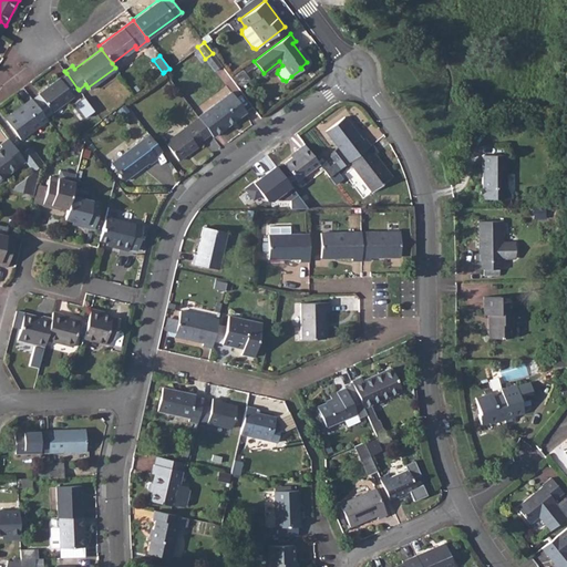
[(241,70),(230,78),(236,84),(247,76),(241,70)]
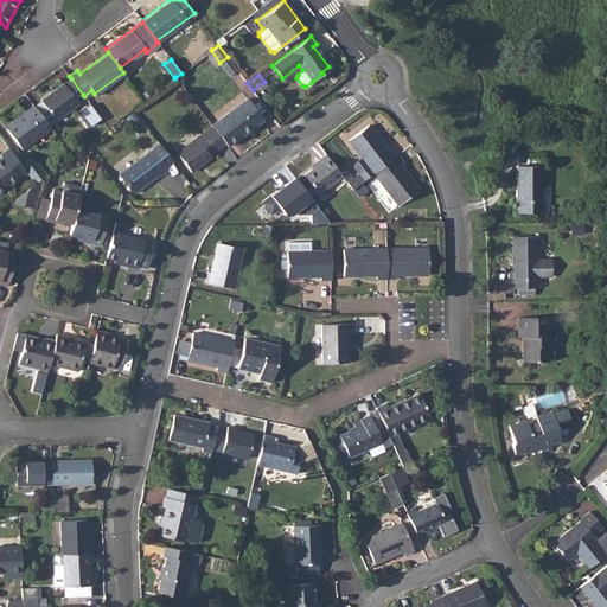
[(39,98),(40,100),(50,113),(55,119),(77,102),(76,101),(83,95),(71,78),(64,84),(62,82),(39,98)]
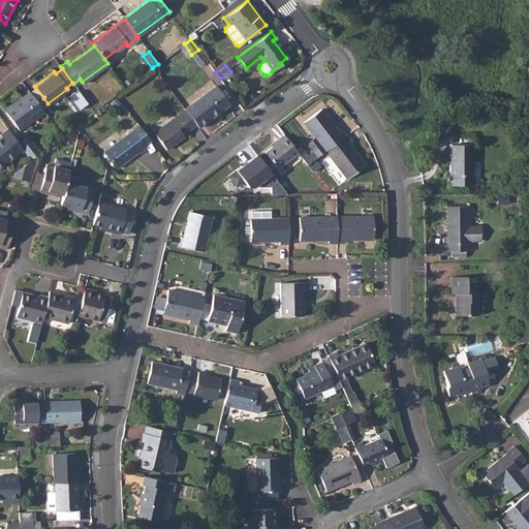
[(214,86),(184,107),(185,110),(196,124),(198,127),(228,104),(214,86)]
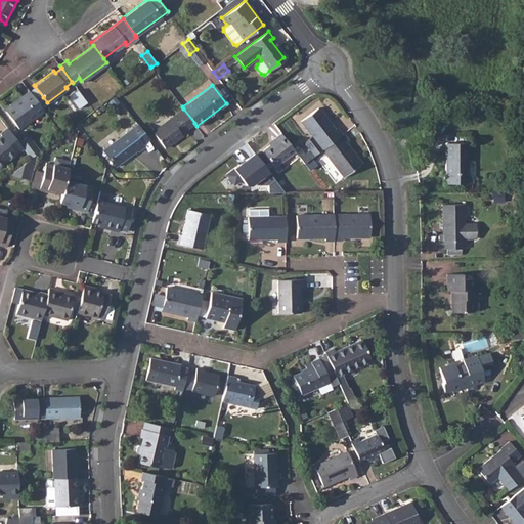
[(24,97),(5,111),(17,128),(42,110),(37,101),(29,90),(28,90),(22,94),(24,97)]
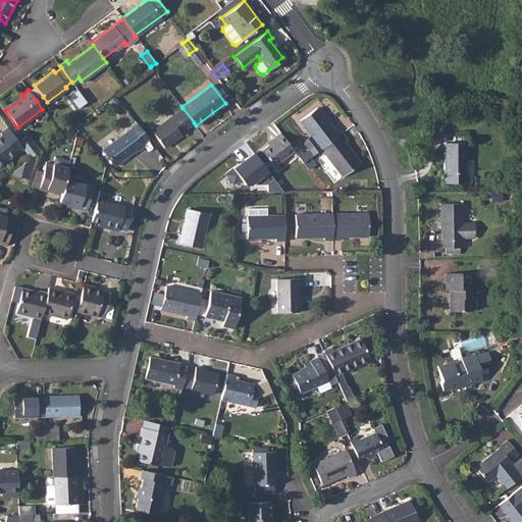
[(317,107),(299,120),(310,136),(304,141),(304,144),(308,149),(303,153),(299,156),(303,162),(313,155),(320,149),(341,134),(335,127),(333,128),(317,107)]
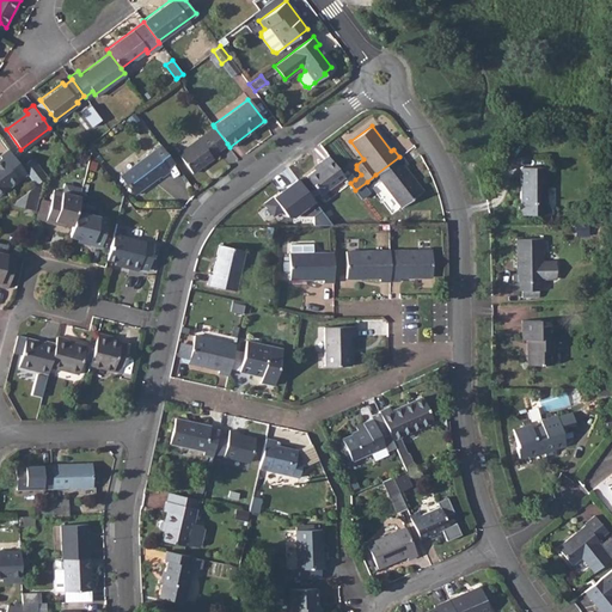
[(227,144),(214,127),(178,154),(193,173),(213,158),(210,155),(227,144)]
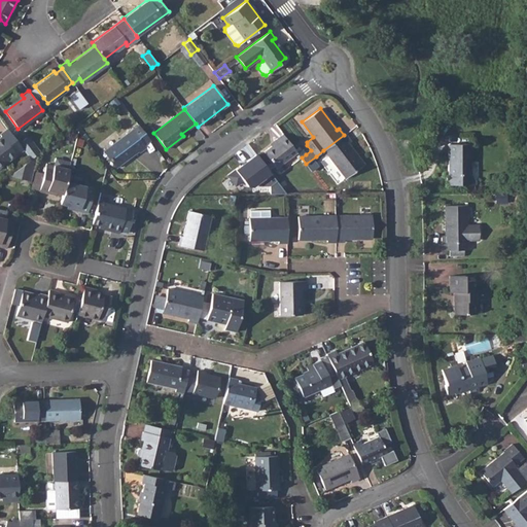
[(0,140),(0,165),(22,149),(18,142),(7,128),(0,133),(0,135),(0,136),(2,139),(0,140)]
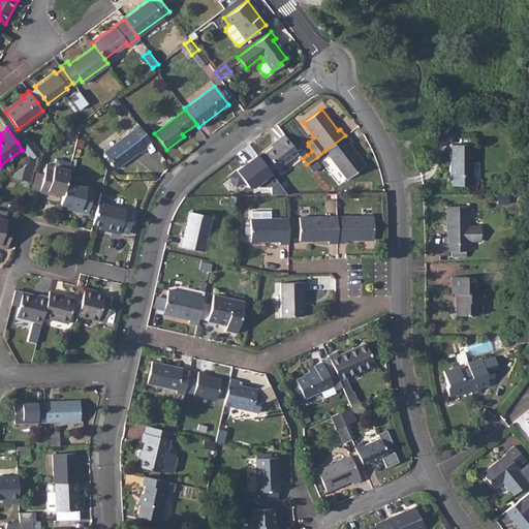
[(131,130),(104,152),(116,168),(137,152),(138,153),(146,149),(131,130)]
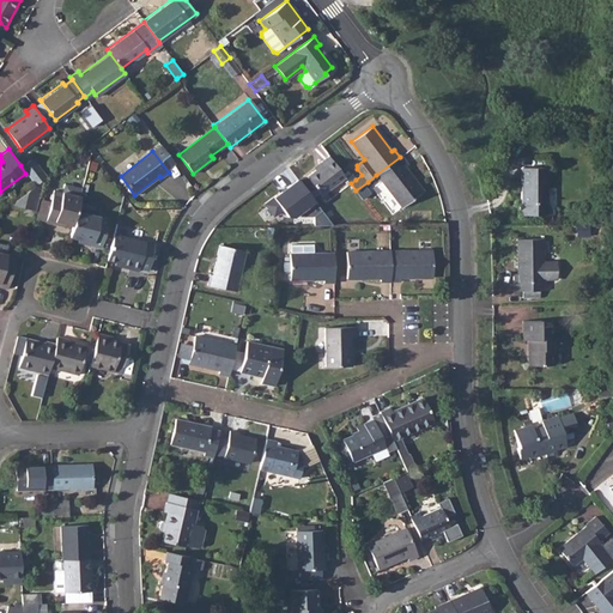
[(322,163),(316,168),(307,175),(321,194),(345,176),(328,155),(321,161),(322,163)]
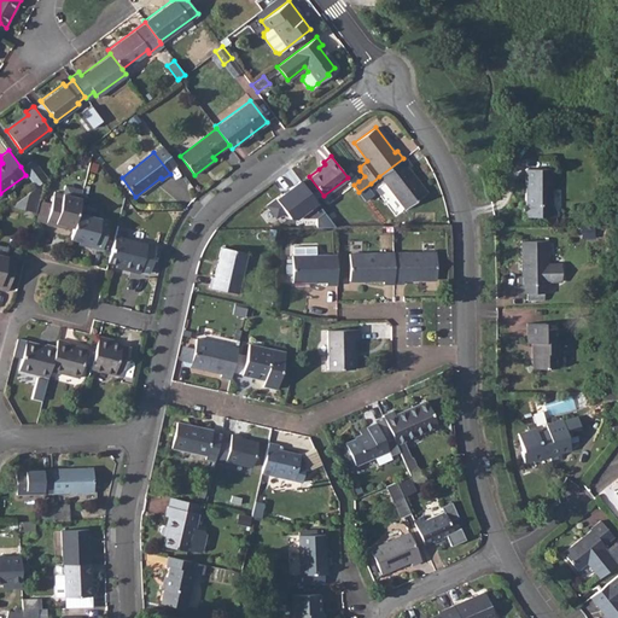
[(403,158),(379,176),(404,209),(426,192),(409,168),(412,165),(406,157),(403,158)]
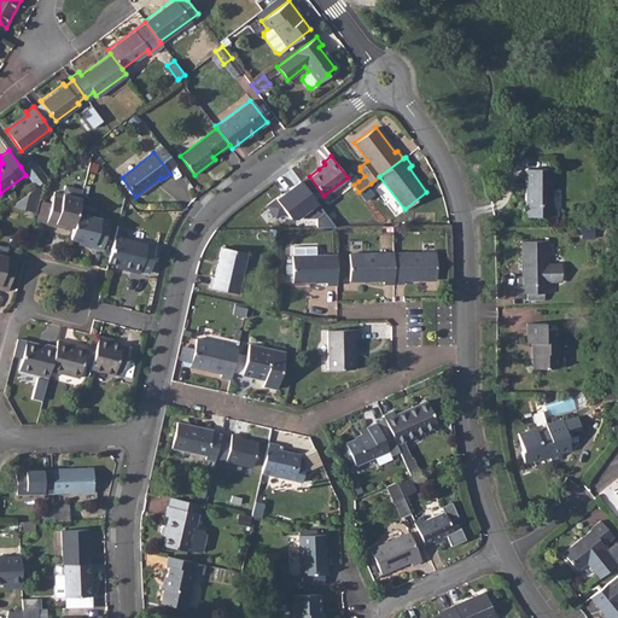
[(31,158),(21,167),(25,175),(35,186),(42,180),(46,178),(31,158)]
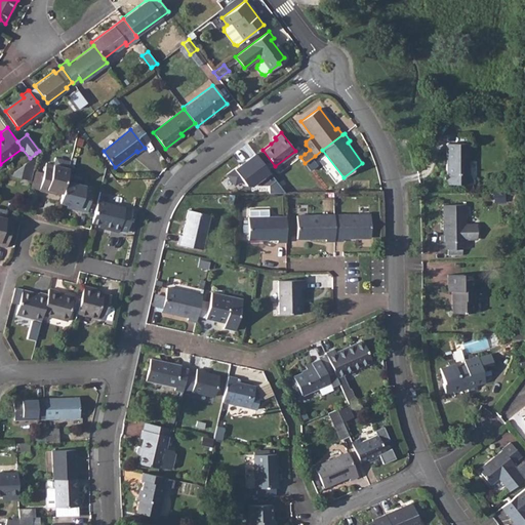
[(445,177),(445,184),(474,184),(474,178),(469,174),(469,143),(446,143),(446,177),(445,177)]
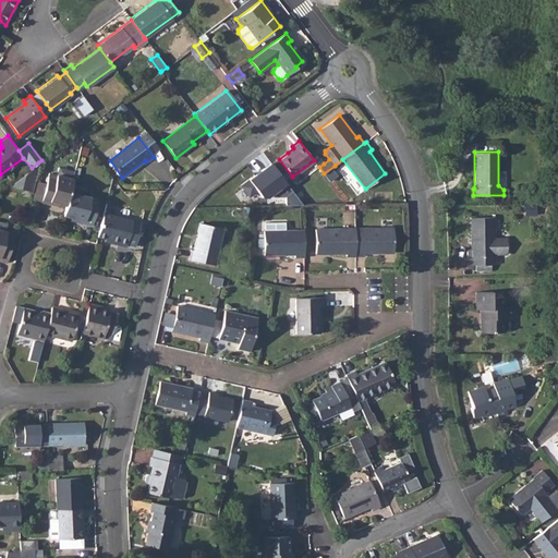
[(35,178),(38,162),(32,168),(24,173),(21,190),(32,192),(35,178)]
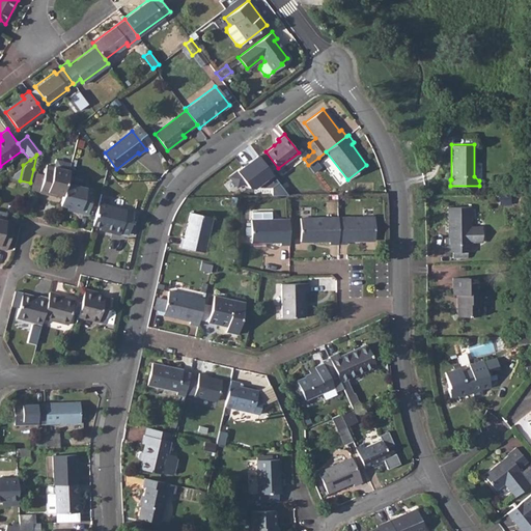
[(45,172),(39,193),(56,196),(57,194),(63,196),(66,182),(70,171),(54,167),(53,169),(46,168),(45,172)]
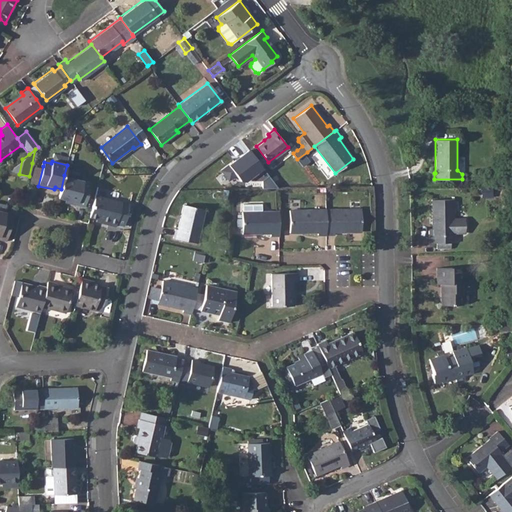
[(61,189),(58,198),(66,200),(77,203),(76,205),(84,207),(90,182),(64,175),(61,189)]
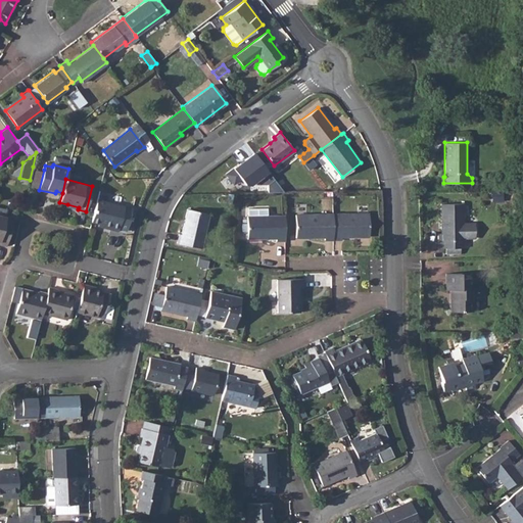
[(97,198),(91,222),(98,224),(109,227),(109,229),(117,231),(119,229),(126,230),(132,208),(124,205),(97,198)]
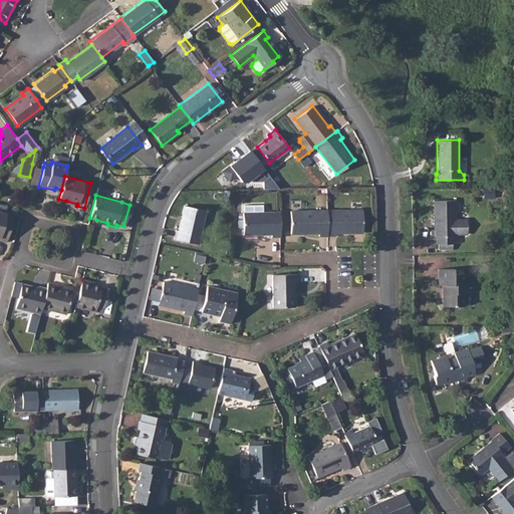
[(454,200),(433,201),(433,230),(430,229),(430,244),(437,244),(437,249),(452,248),(452,243),(455,243),(455,234),(467,233),(466,219),(455,220),(454,200)]
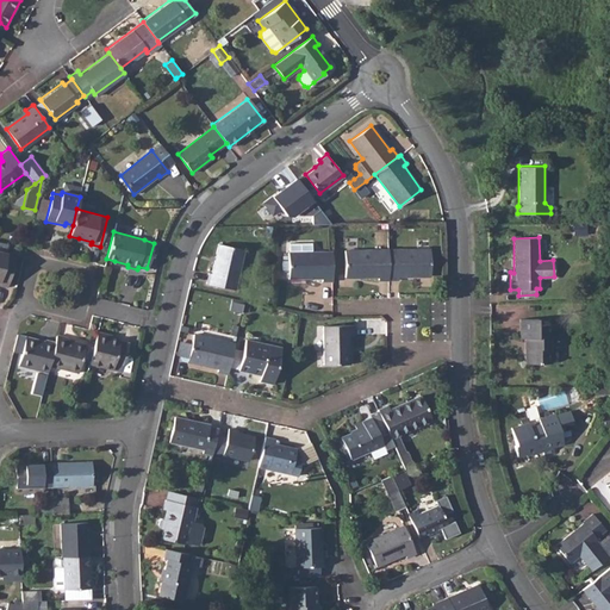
[(209,272),(205,282),(235,290),(243,249),(217,244),(211,273),(209,272)]
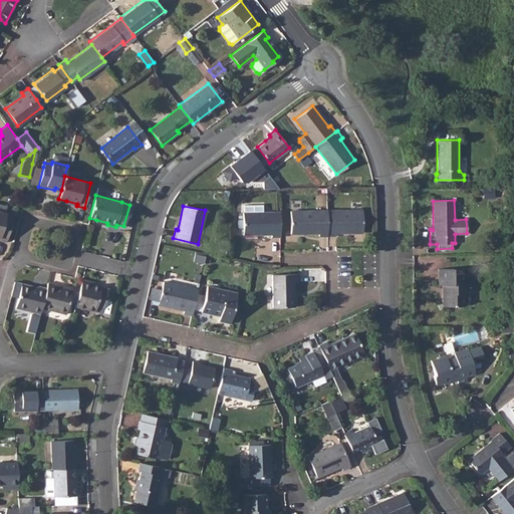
[(361,209),(326,210),(326,236),(335,236),(335,234),(361,233),(361,209)]
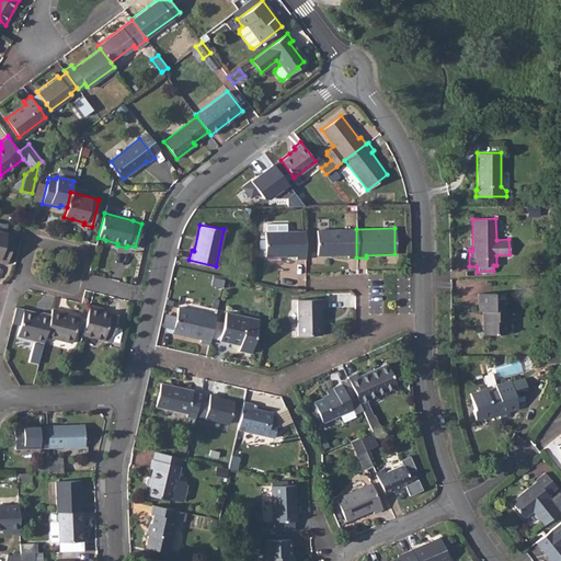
[(285,230),(265,230),(265,256),(296,256),(296,260),(305,259),(305,229),(285,230)]
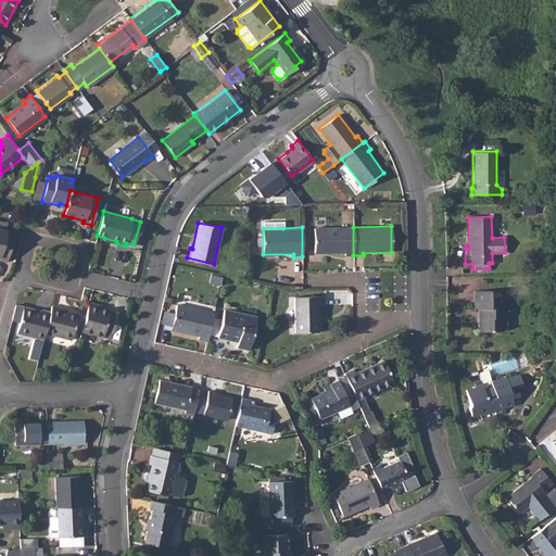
[(353,255),(353,227),(314,227),(314,253),(344,253),(344,255),(353,255)]
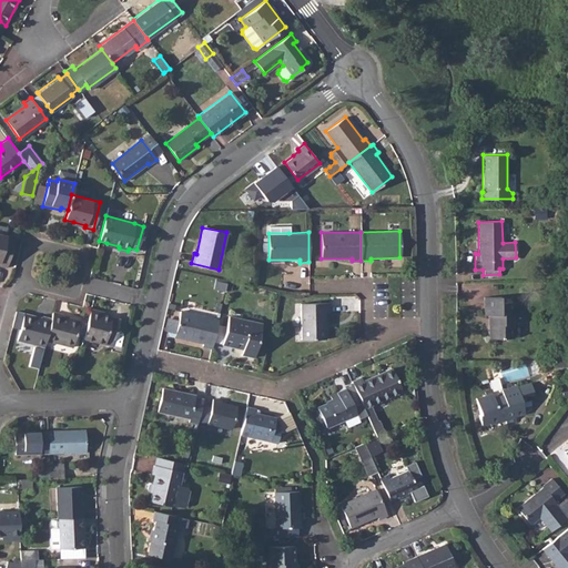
[(0,266),(6,269),(12,241),(6,239),(6,236),(0,234),(0,266)]
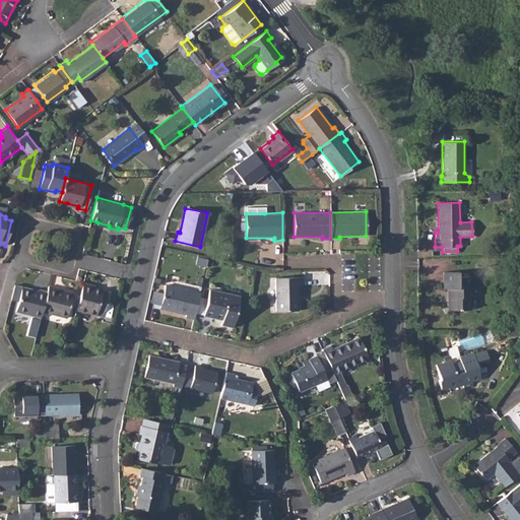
[(457,271),(442,271),(443,288),(448,288),(448,297),(447,297),(448,310),(468,310),(468,298),(469,297),(469,287),(467,287),(467,276),(457,276),(457,271)]
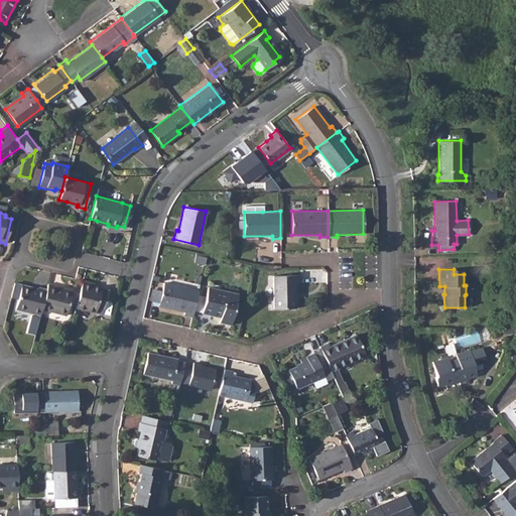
[(299,275),(272,275),(273,308),(295,307),(295,282),(299,282),(299,275)]
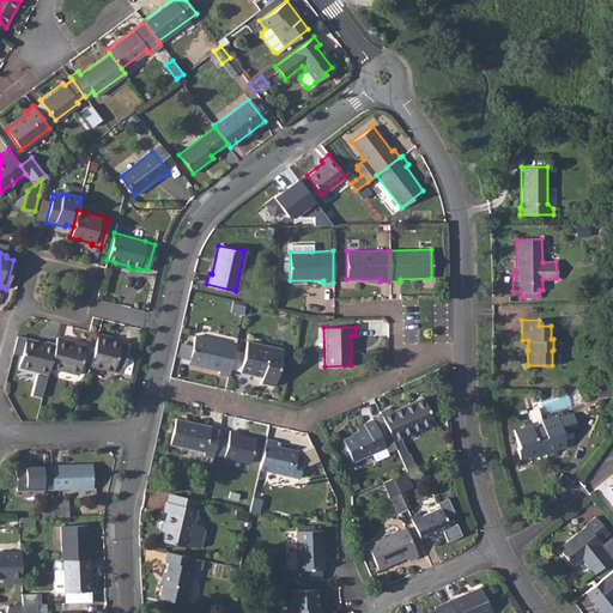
[(97,334),(89,366),(121,375),(128,345),(111,340),(105,339),(107,335),(97,334)]
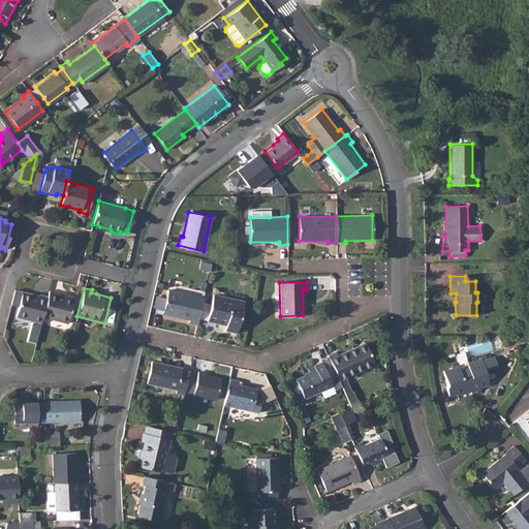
[(48,297),(42,317),(67,323),(72,298),(58,293),(58,292),(49,290),(48,297)]
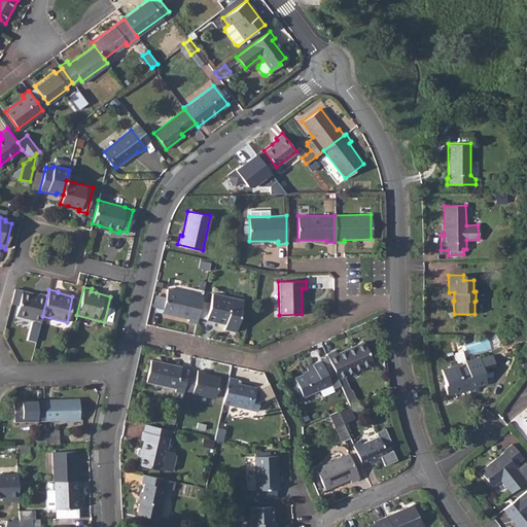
[(165,301),(163,312),(188,317),(188,320),(198,322),(203,296),(168,289),(165,301)]
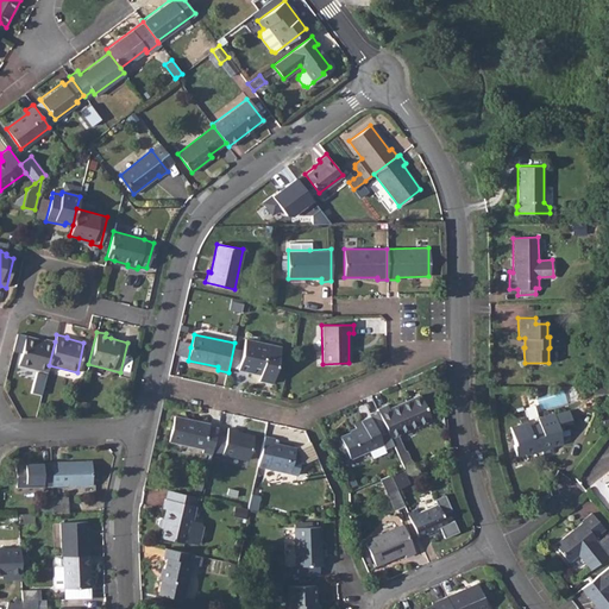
[(18,365),(46,374),(49,365),(55,341),(44,339),(43,340),(25,336),(18,365)]
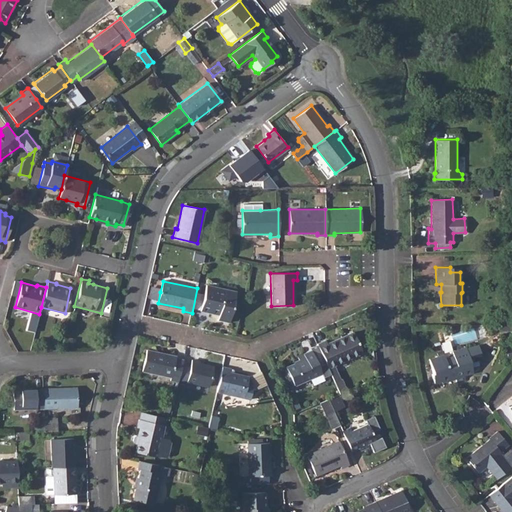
[(206,284),(199,311),(218,315),(217,320),(228,323),(235,291),(206,284)]
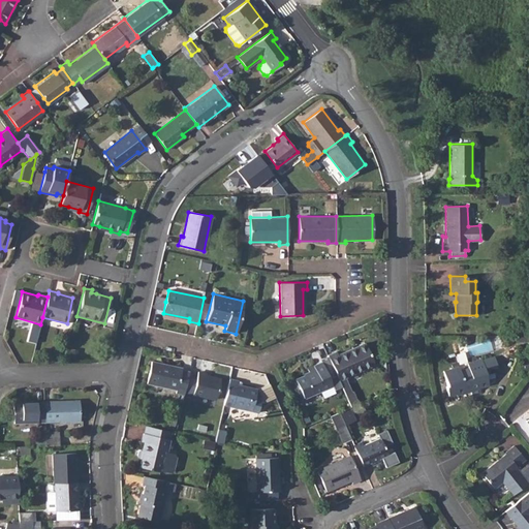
[(337,351),(328,355),(339,379),(375,364),(365,342),(338,354),(337,351)]
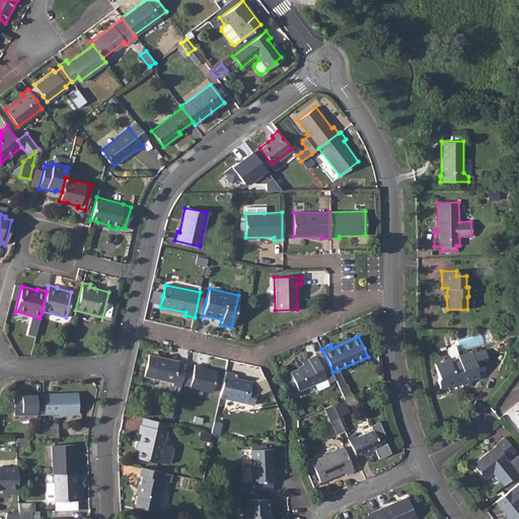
[(476,368),(472,354),(472,353),(458,357),(460,361),(450,364),(449,360),(435,364),(439,379),(437,379),(440,389),(448,387),(448,388),(462,384),(463,388),(472,385),(470,380),(479,378),(476,368)]
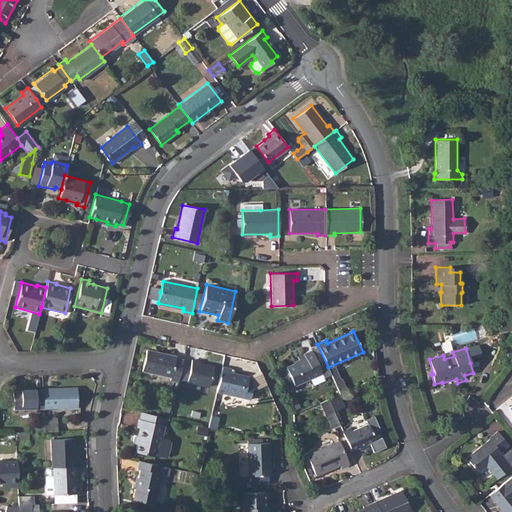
[(168,379),(177,381),(178,378),(181,364),(181,360),(173,358),(174,356),(145,349),(140,370),(169,377),(168,379)]
